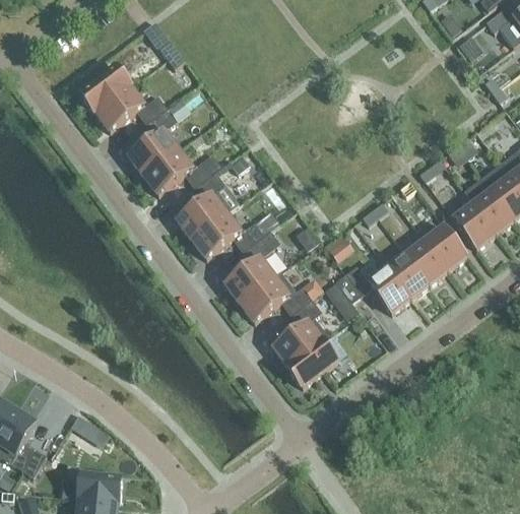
[(438,5),(434,0),(425,0),(423,1),(431,11),(438,5)]
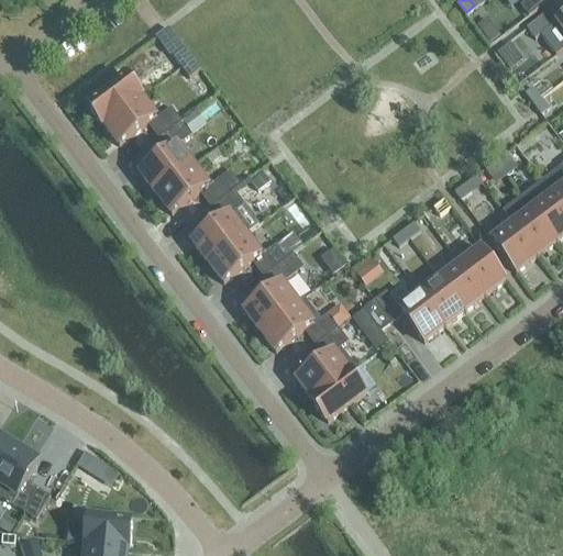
[(525,0),(521,2),(529,13),(547,0),(525,0)]
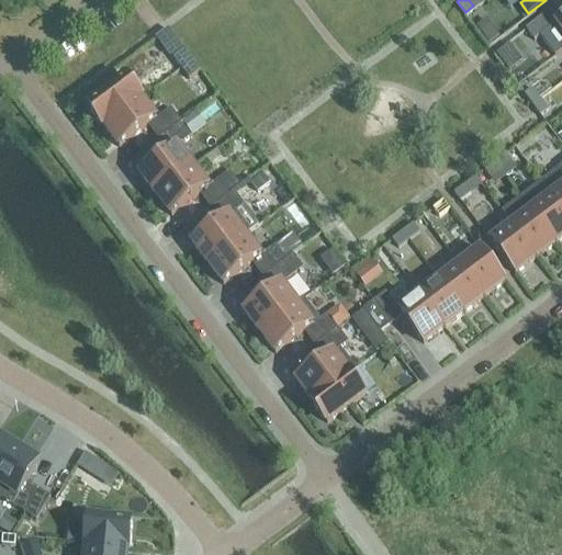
[(561,35),(561,12),(555,3),(526,25),(535,36),(552,23),(561,35)]
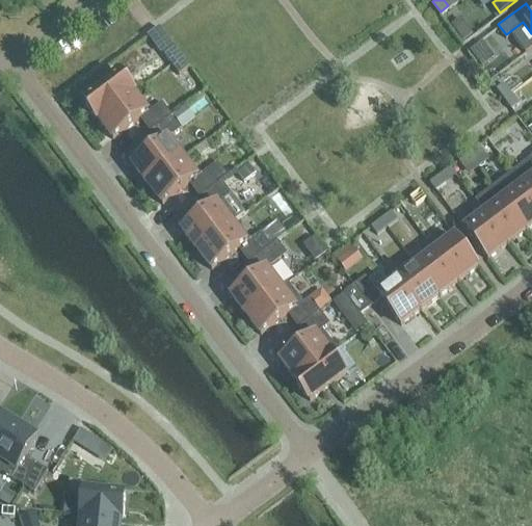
[(473,31),(460,15),(451,22),(463,38),(473,31)]
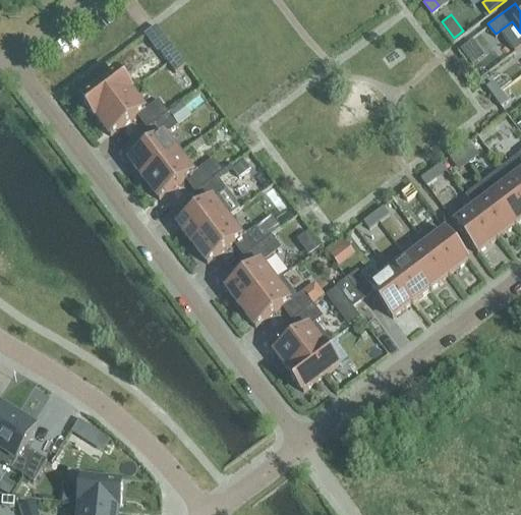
[(152,31),(159,41),(165,36),(158,26),(152,31)]
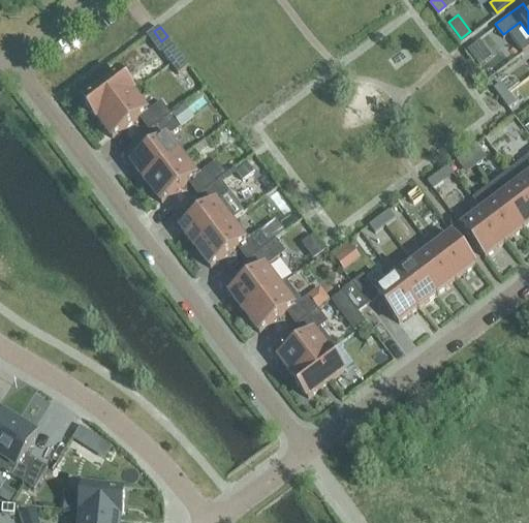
[(172,41),(161,49),(165,54),(170,61),(181,53),(176,45),(172,41)]
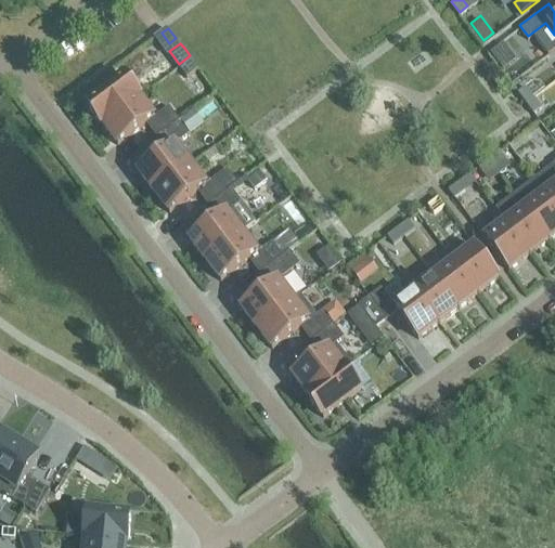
[(190,55),(179,64),(181,67),(186,75),(198,66),(190,55)]
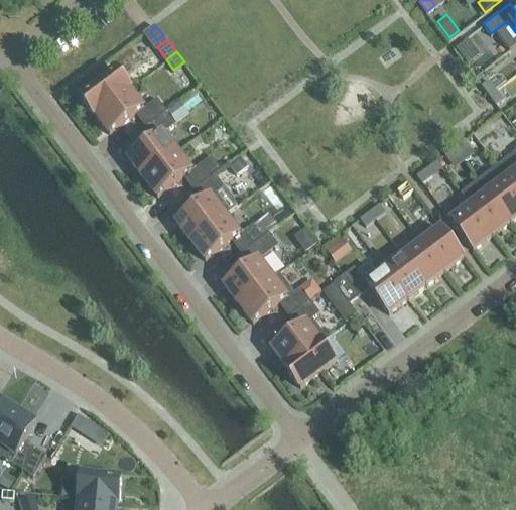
[(129,88),(130,88),(131,88),(116,68),(81,94),(96,114),(96,113),(129,88)]
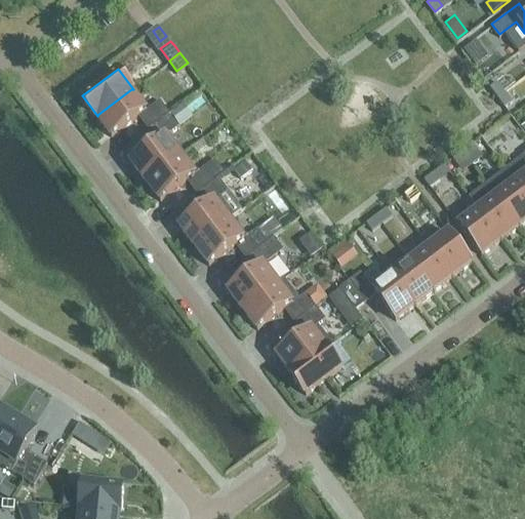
[(506,89),(497,79),(490,85),(497,94),(506,89)]
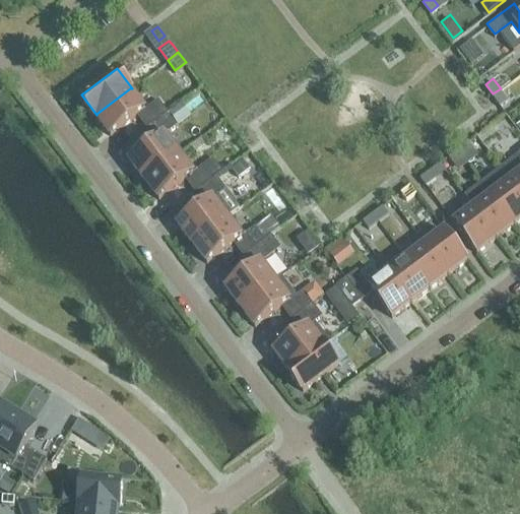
[(147,125),(169,110),(158,97),(144,107),(131,88),(130,88),(96,114),(96,115),(111,133),(138,112),(147,125)]
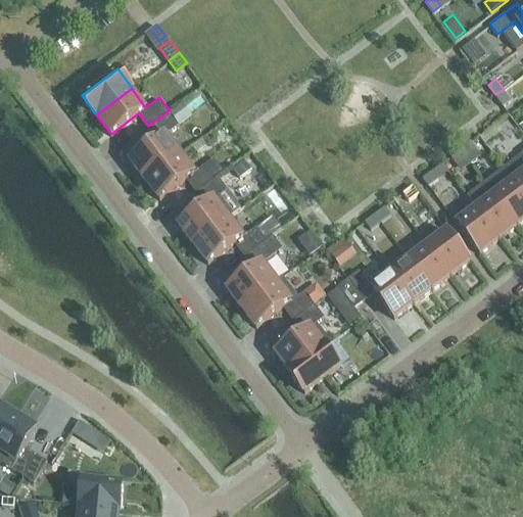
[(511,98),(504,89),(495,94),(503,104),(511,98)]
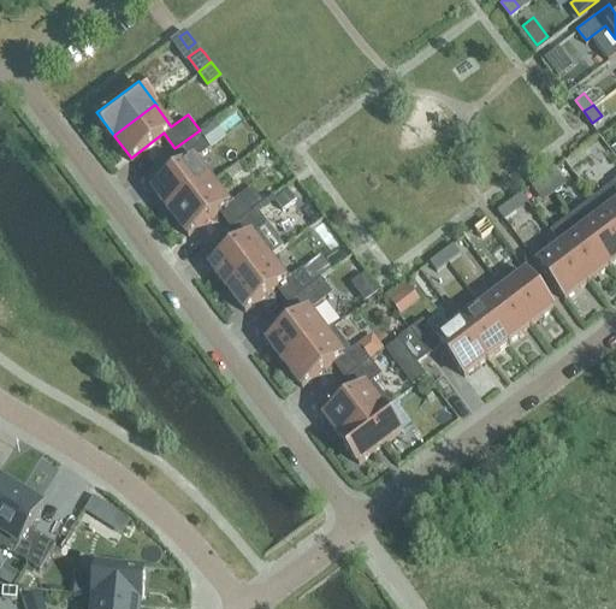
[(200,130),(211,145),(225,135),(213,119),(200,130)]
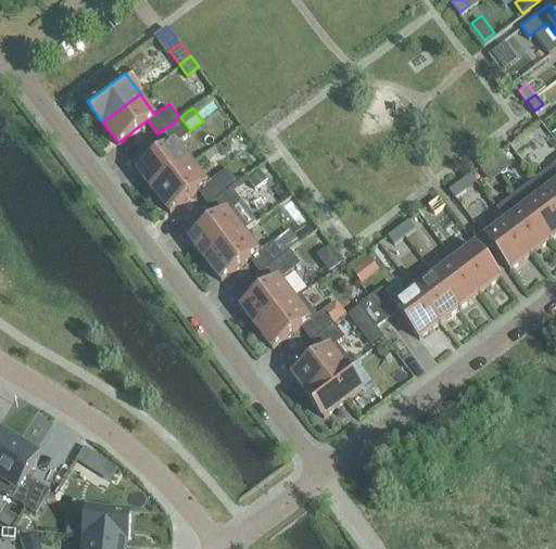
[(542,120),(546,126),(554,119),(551,114),(542,120)]
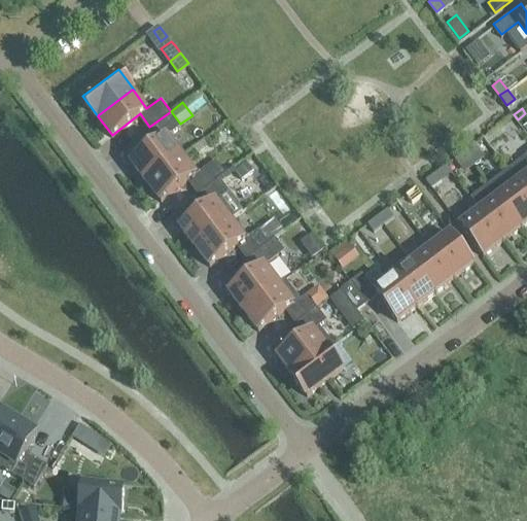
[(180,124),(171,111),(149,127),(160,139),(132,161),(146,180),(181,153),(180,152),(167,135),(180,124)]
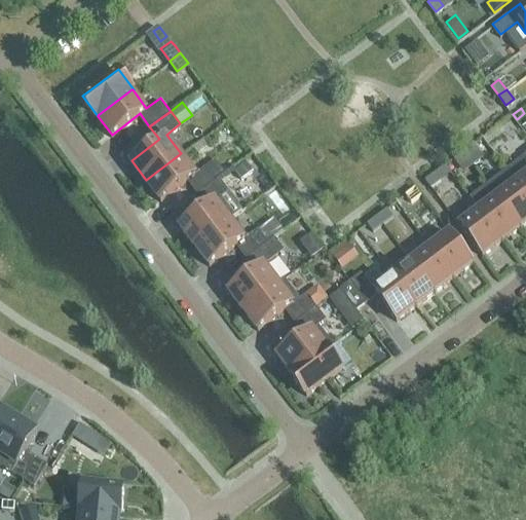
[(470,155),(479,148),(474,141),(463,148),(470,155)]
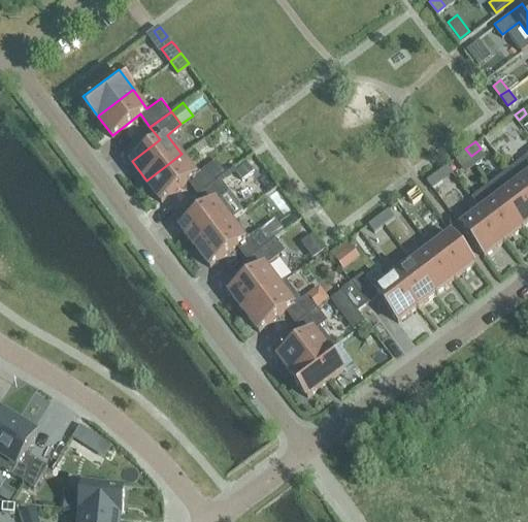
[(461,164),(471,156),(465,149),(455,157),(461,164)]
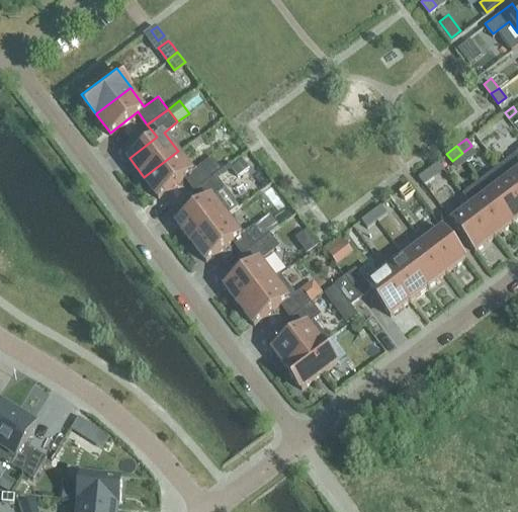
[(517,147),(517,149),(517,150),(517,164),(507,173),(517,188),(517,147)]
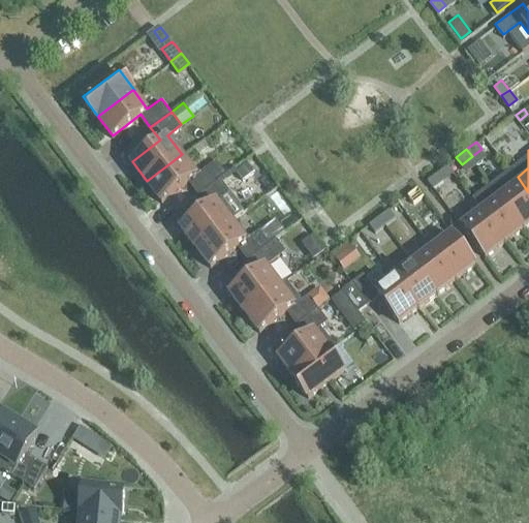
[(185,151),(181,153),(182,154),(147,181),(162,200),(189,179),(199,192),(220,176),(220,177),(227,172),(217,158),(200,171),(185,151)]
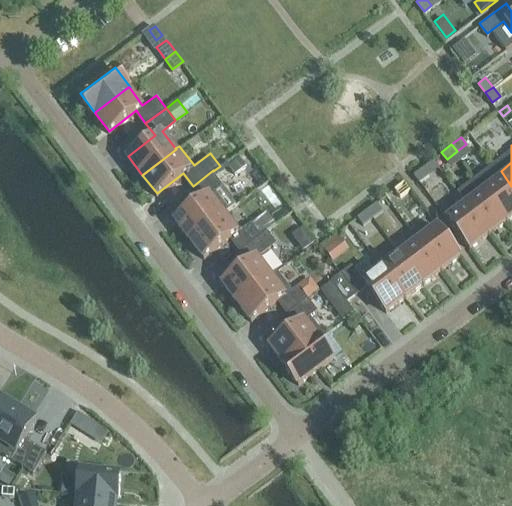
[(246,163),(239,154),(228,162),(235,172),(246,163)]
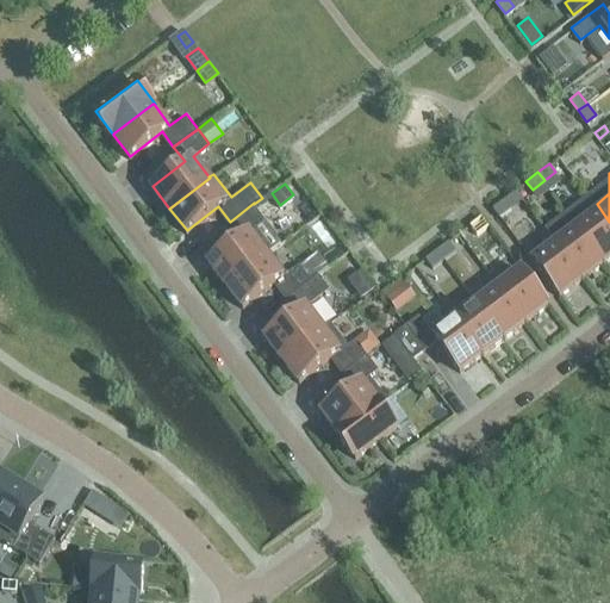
[(493,206),(499,215),(511,206),(504,197),(493,206)]
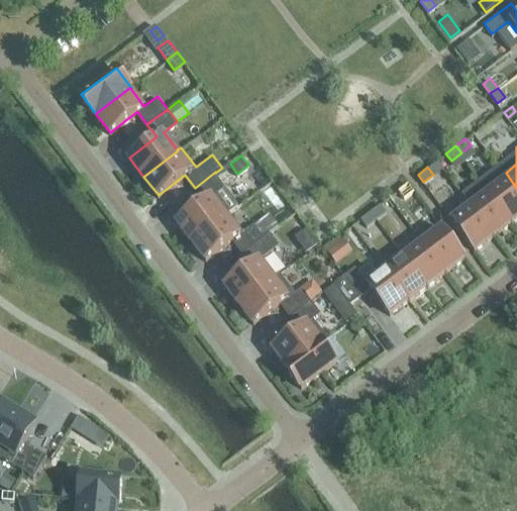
[(225,185),(215,173),(215,172),(195,188),(204,200),(177,220),(192,239),(229,211),(215,192),(225,185)]
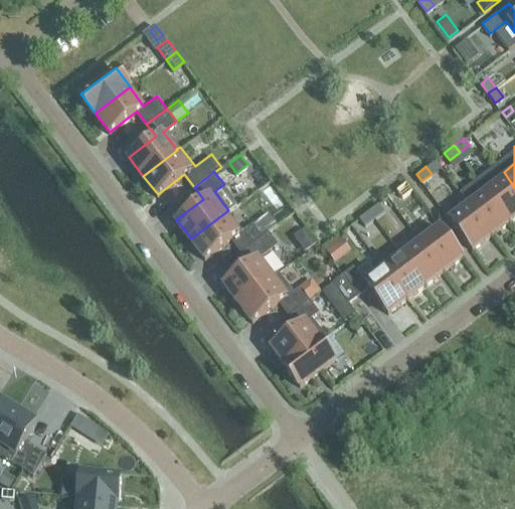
[(514,215),(514,187),(504,172),(485,186),(510,219),(514,215)]
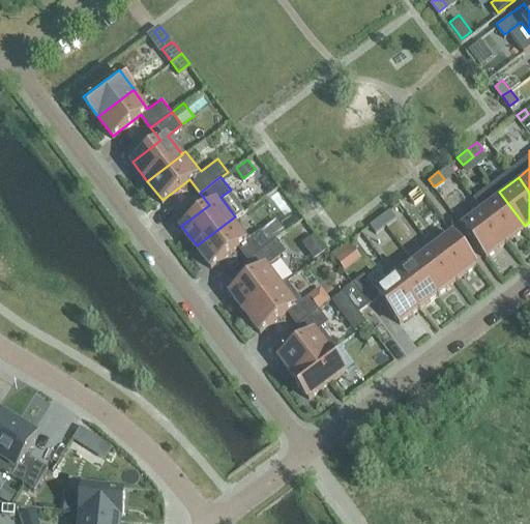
[(442,197),(452,190),(444,179),(434,186),(442,197)]
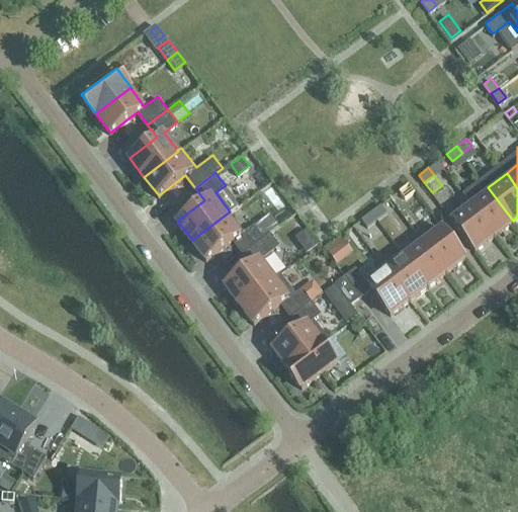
[(400,189),(405,196),(415,189),(409,182),(400,189)]
